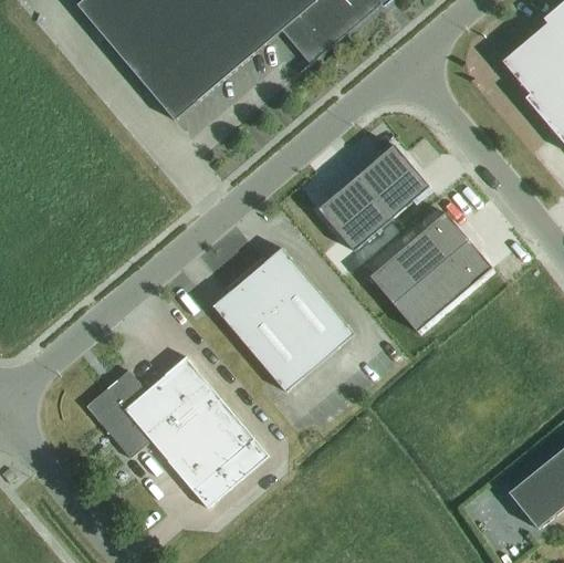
[(281,31),(310,64),(380,4),(379,3),(383,0),(82,0),(76,4),(174,121),(281,31)]
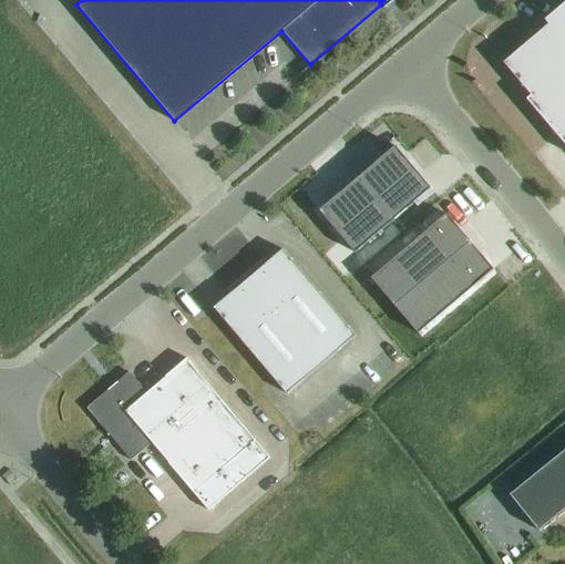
[(564,0),(544,19),(547,23),(502,61),(530,94),(525,98),(564,144),(564,0)]
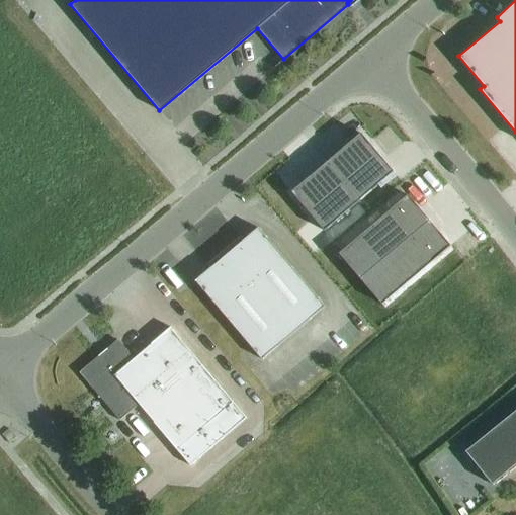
[(358,132),(289,192),(322,230),(392,170),(358,132)]
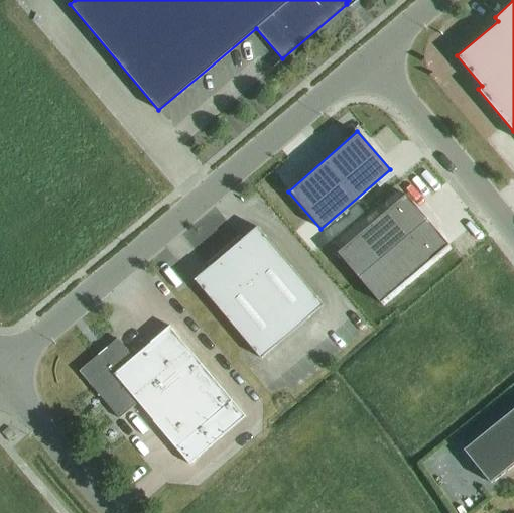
[(404,194),(336,252),(379,302),(447,243),(404,194)]
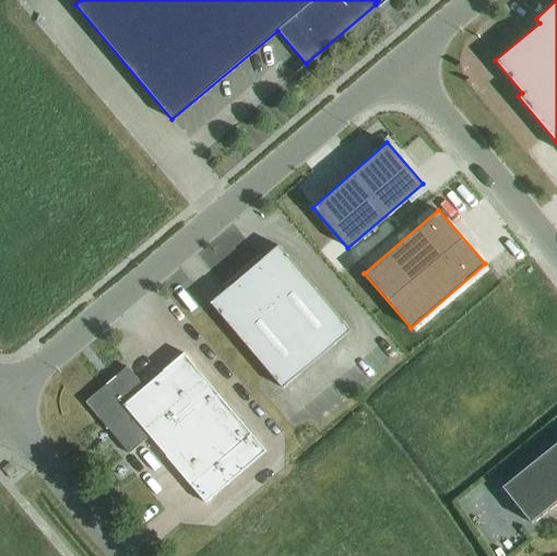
[(210,303),(210,304),(211,303),(281,387),(350,330),(279,246),(277,245),(257,262),(252,258),(227,280),(230,284),(210,303)]
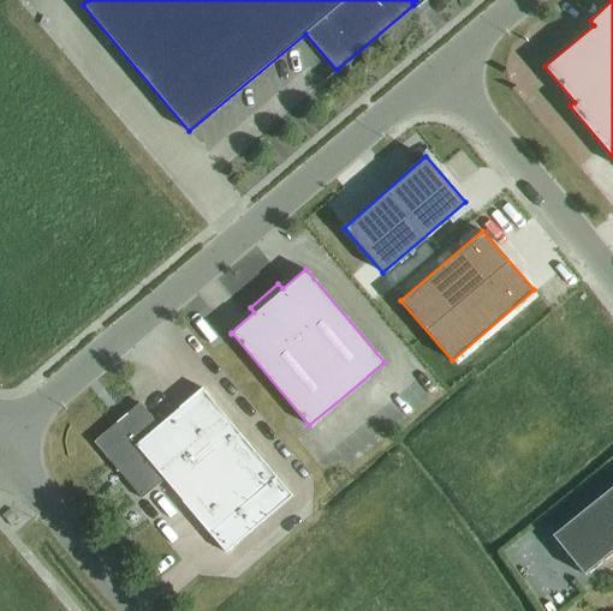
[(291,495),(202,389),(203,388),(201,387),(178,406),(179,407),(158,424),(138,401),(93,441),(141,497),(164,478),(182,498),(180,499),(225,551),(227,550),(226,550),(291,495)]
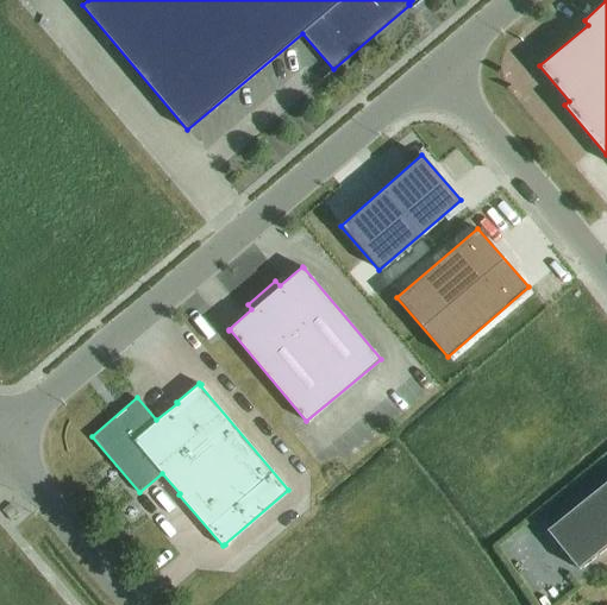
[(606,480),(546,529),(577,568),(606,543),(606,480)]
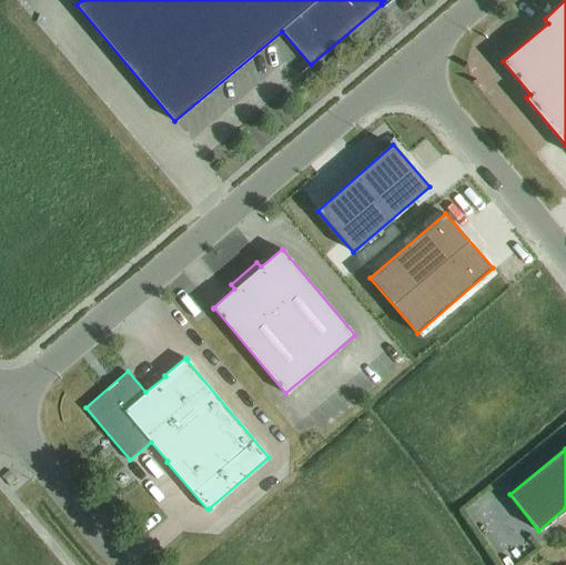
All buildings are outlined.
